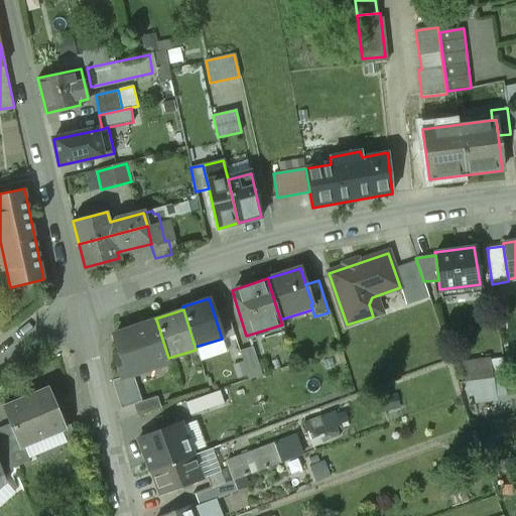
[(214,313),(222,339),(234,335),(226,309),(214,313)]
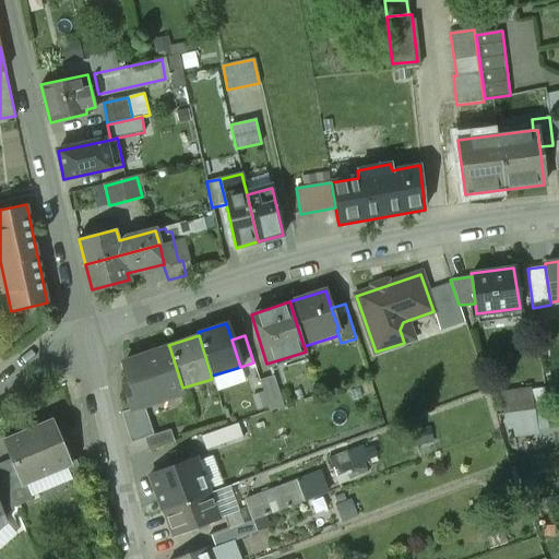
[(182,388),(169,346),(123,360),(130,382),(123,384),(130,407),(143,403),(182,391),(182,388)]
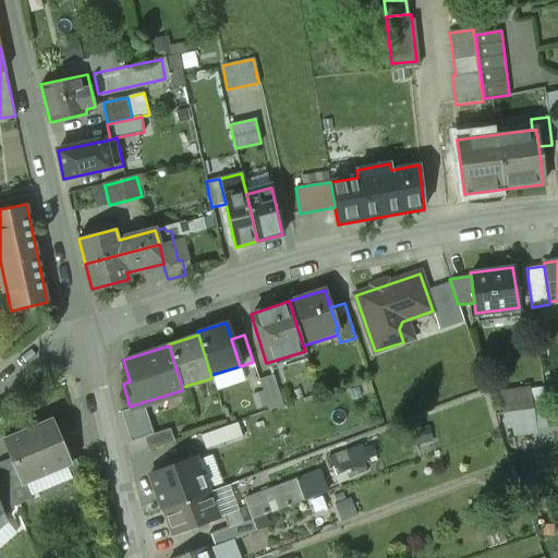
[(273,374),(259,378),(269,408),(282,403),(273,374)]
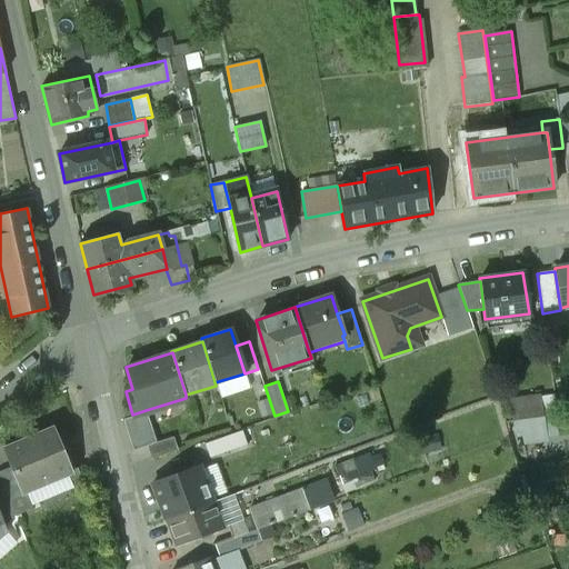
[(156,440),(146,410),(132,415),(122,418),(131,448),(156,440)]
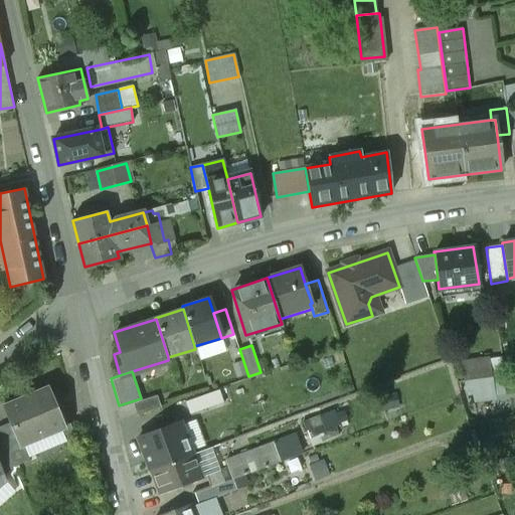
[(492,376),(464,381),(466,392),(474,392),(475,399),(495,397),(492,376)]
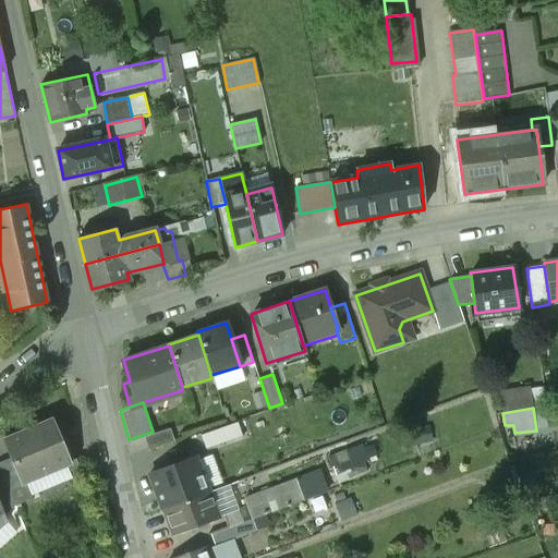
[(69,465),(50,419),(3,438),(11,458),(14,465),(16,465),(24,484),(26,483),(69,465)]
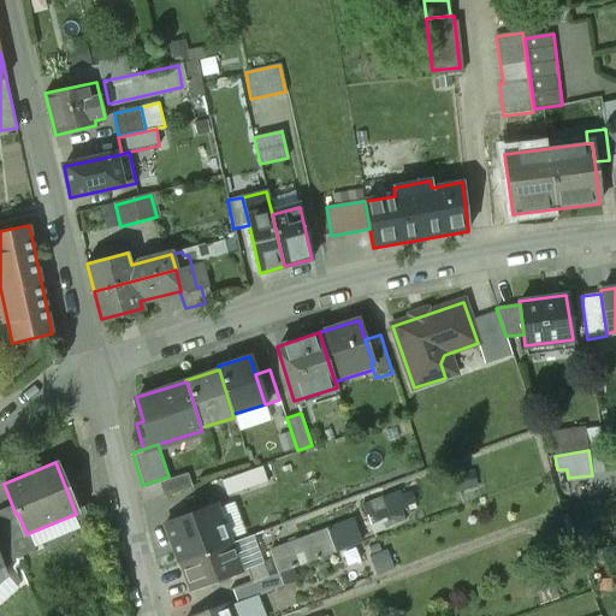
[(188,472),(159,481),(164,496),(193,486),(188,472)]
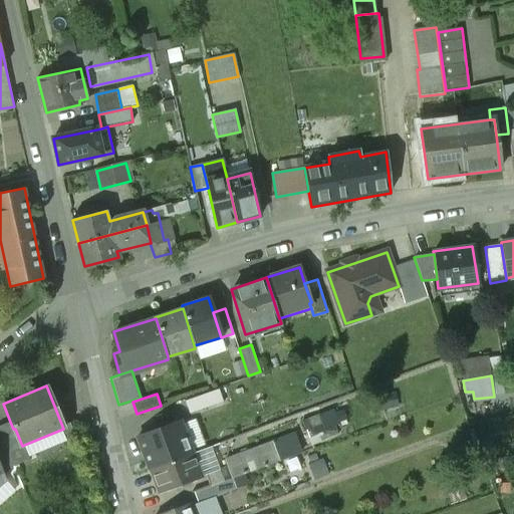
[(303,420),(309,439),(338,429),(331,410),(303,420)]
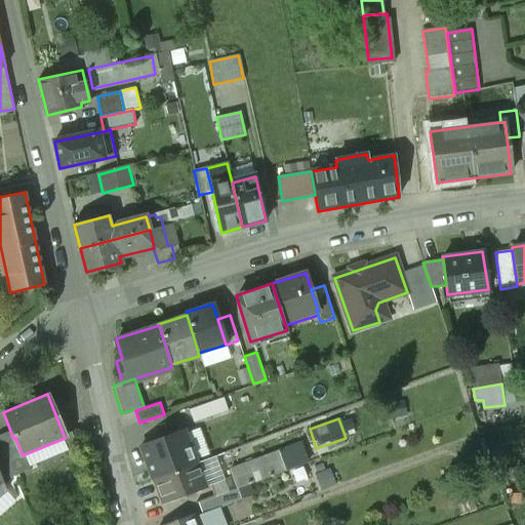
[(196,463),(184,430),(140,446),(153,480),(196,463)]
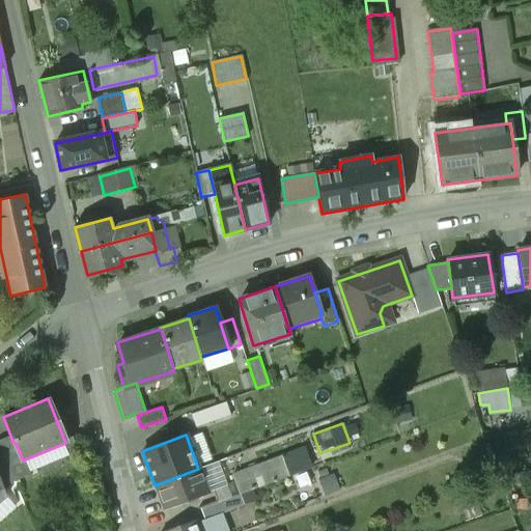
[(0,439),(0,447),(2,453),(15,481),(31,474),(25,459),(23,460),(16,443),(14,443),(10,436),(0,439)]
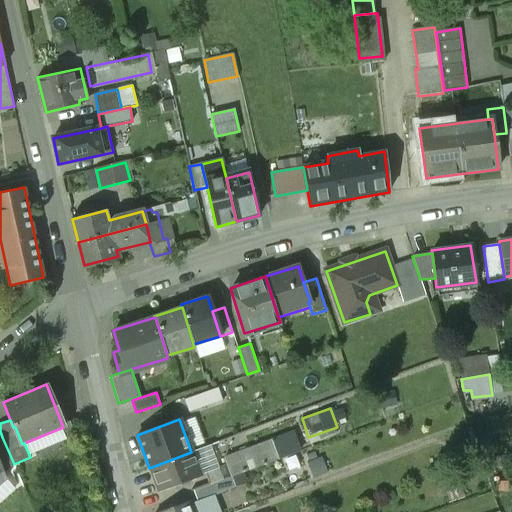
[(224,465),(228,477),(299,451),(293,434),(270,442),(270,440),(221,458),(224,465)]
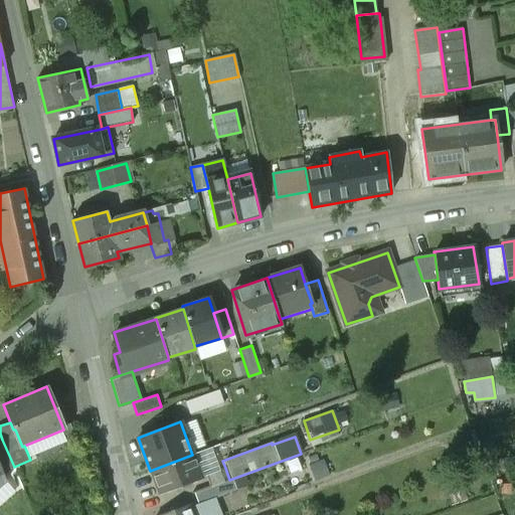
[(2,440),(0,442),(0,466),(4,476),(14,467),(2,440)]
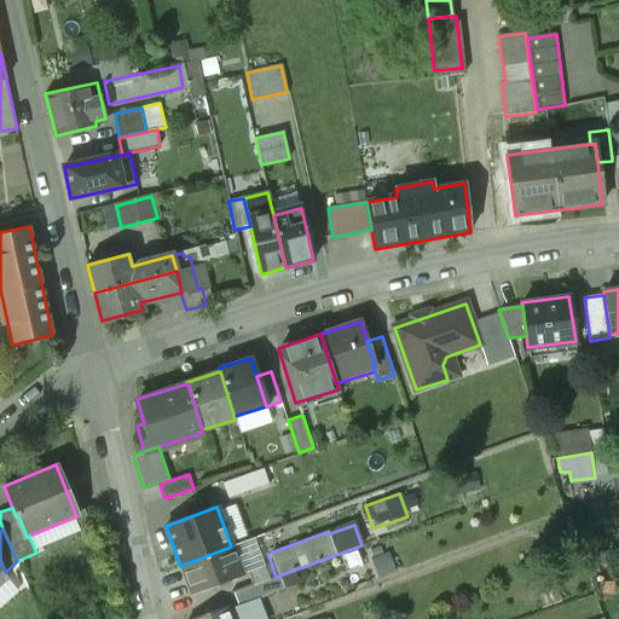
[(191,594),(242,576),(231,547),(180,566),(191,594)]
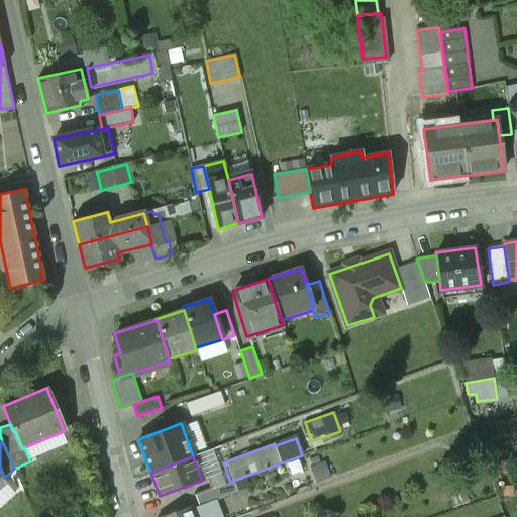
[(209,490),(230,482),(226,470),(204,478),(209,490)]
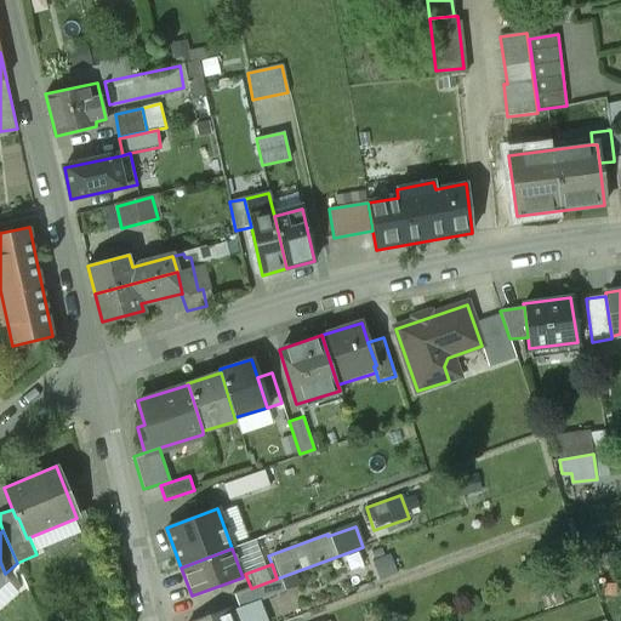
[(251,588),(232,594),(238,609),(283,593),(277,579),(251,588)]
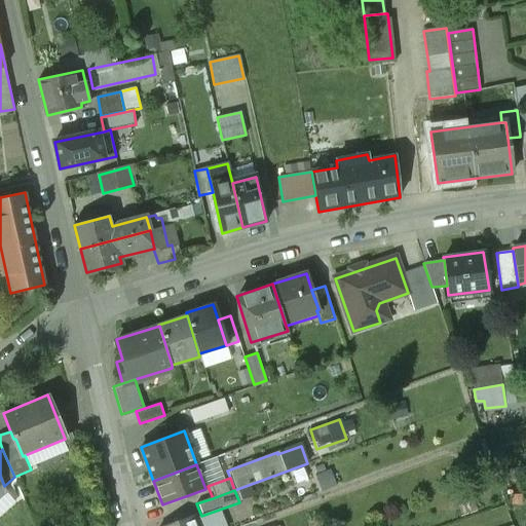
[(163,525),(196,525),(193,516),(163,525)]
